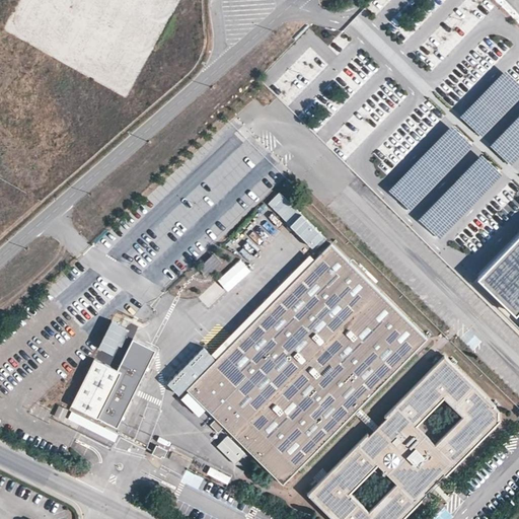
[(463,117),(484,137),(518,100),(518,80),(509,70),(463,117)]
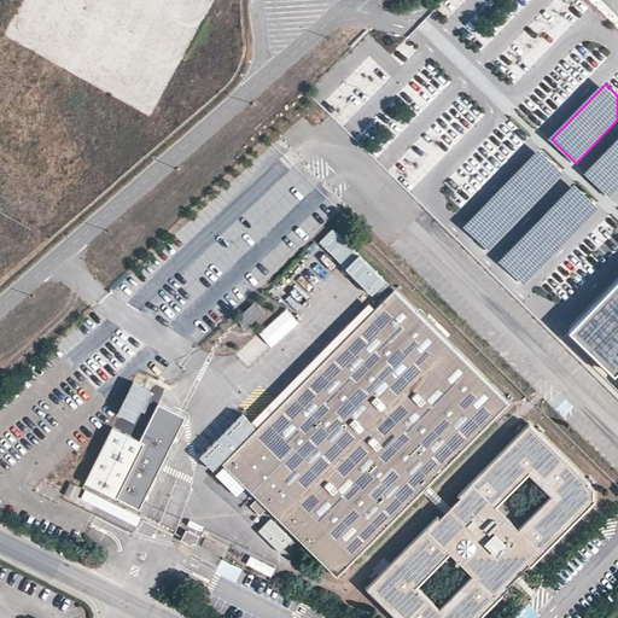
[(617,140),(587,174),(611,198),(617,190),(617,140)]
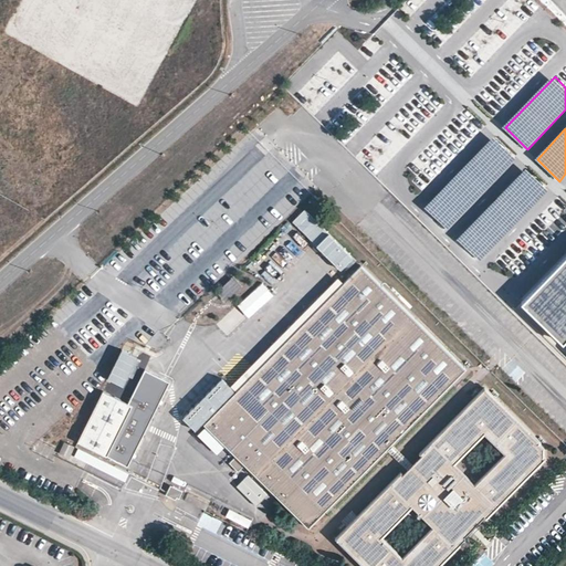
[(448,229),(517,159),(495,136),(426,207),(448,229)]
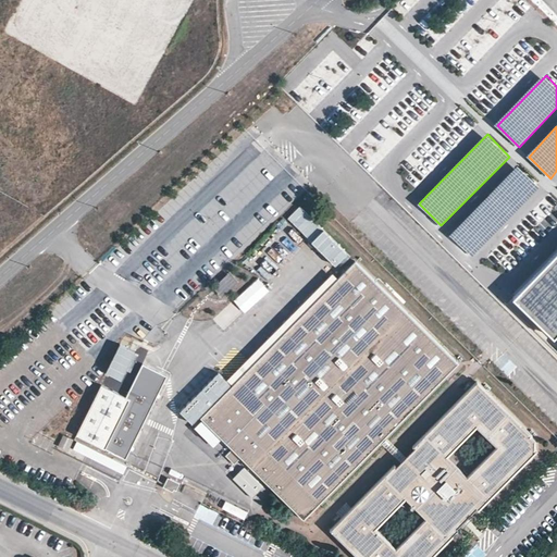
[(450,235),(473,257),(541,188),(519,165),(450,235)]
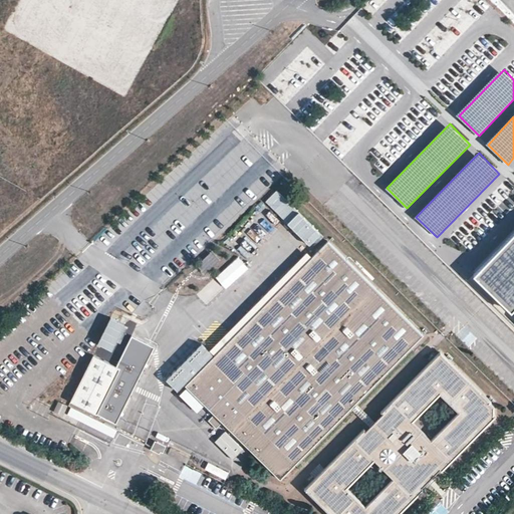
[(278,191),(266,202),(310,248),(322,237),(278,191)]
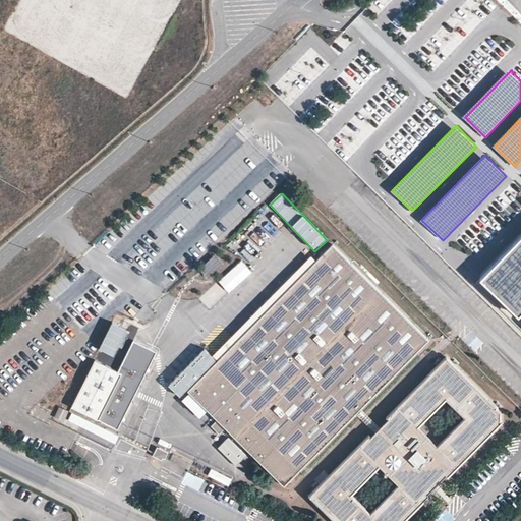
[(520,236),(480,278),(518,314),(520,310),(520,236)]
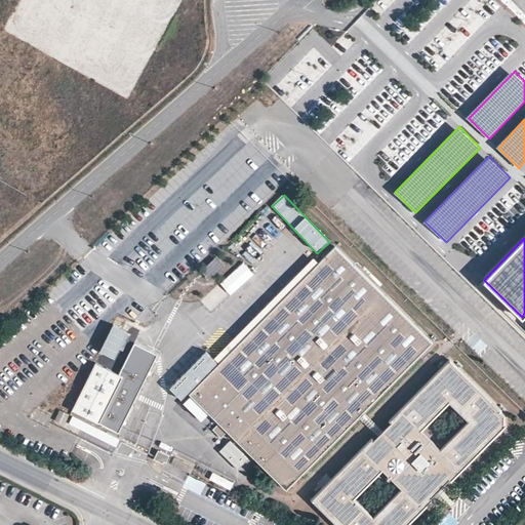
[(362,409),(421,349),(429,341),(333,245),(318,261),(294,285),(218,362),(188,393),(223,426),(285,488),(357,414),(362,409)]
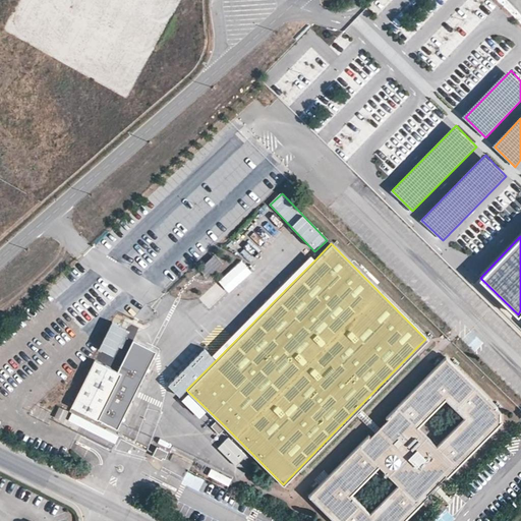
[(217,359),(292,283),(315,259),(309,253),(285,279),(211,353),(217,359)]
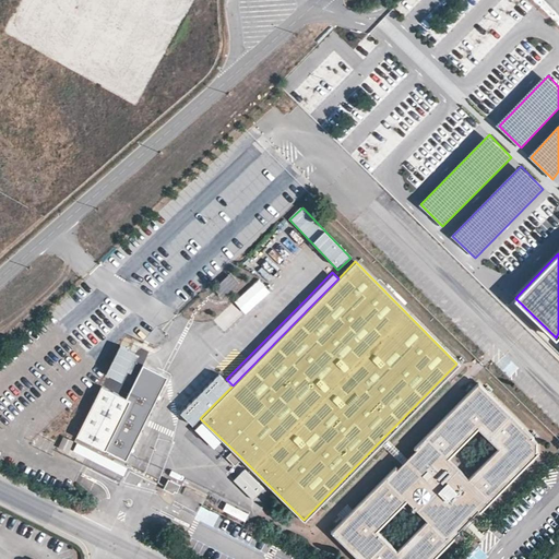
[(215,288),(224,298),(238,284),(229,274),(215,288)]
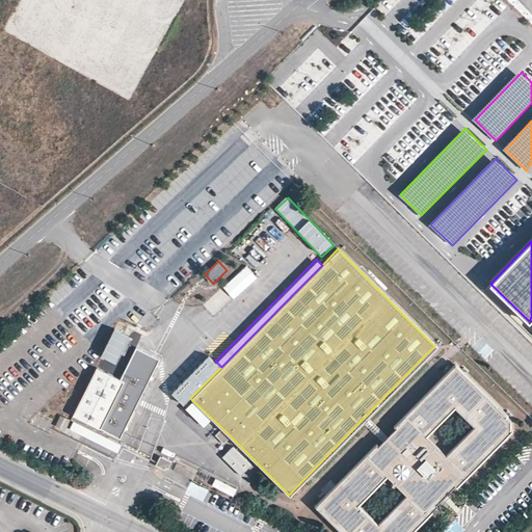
[(115,329),(101,363),(117,371),(132,338),(115,329)]
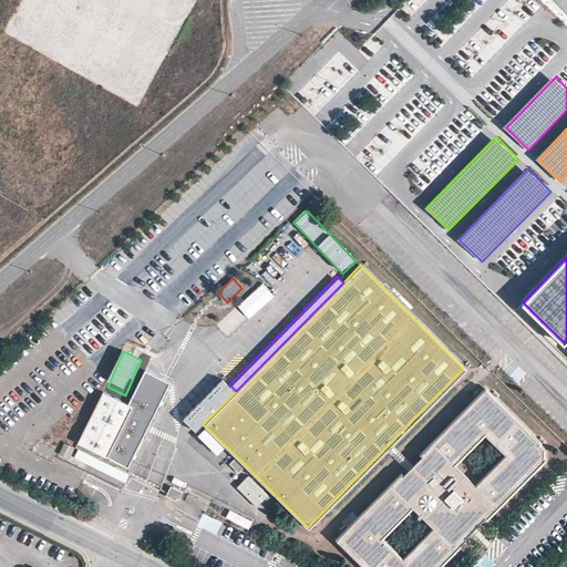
[(103,390),(78,441),(127,465),(169,381),(145,369),(129,403),(103,390)]
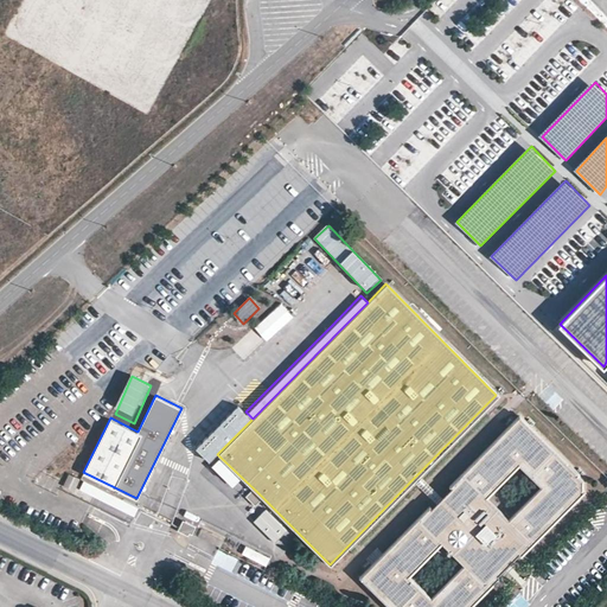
[(394,606),(461,606),(580,489),(580,478),(518,416),(441,496),(435,502),(362,575),(394,606)]
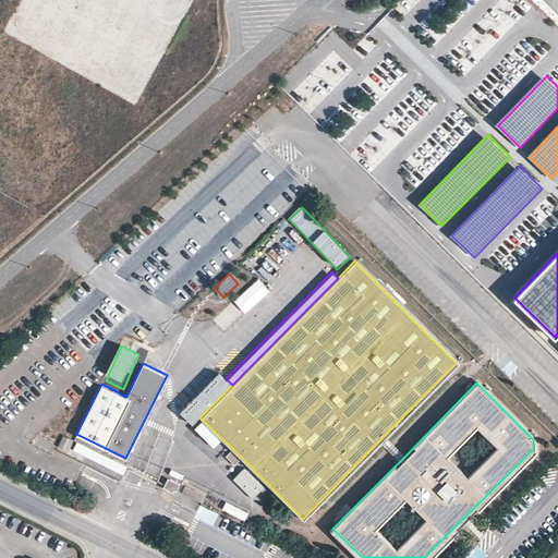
[(391,441),(388,438),(385,435),(379,440),(383,444),(386,447),(400,461),(405,456),(391,441)]
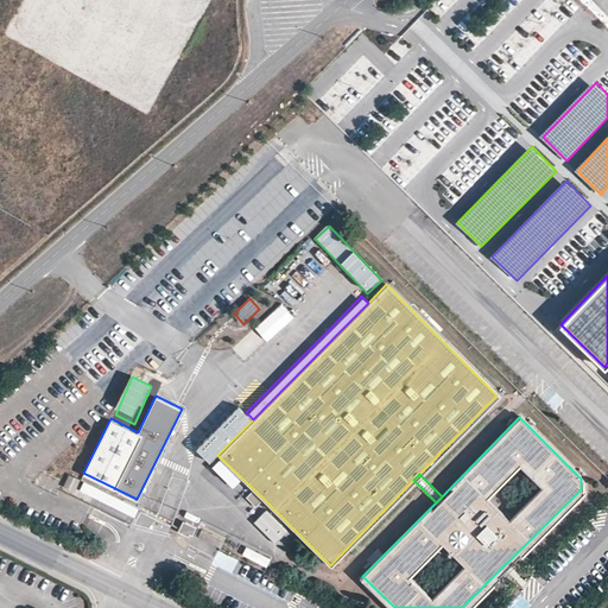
[(76,493),(81,479),(68,475),(64,489),(76,493)]
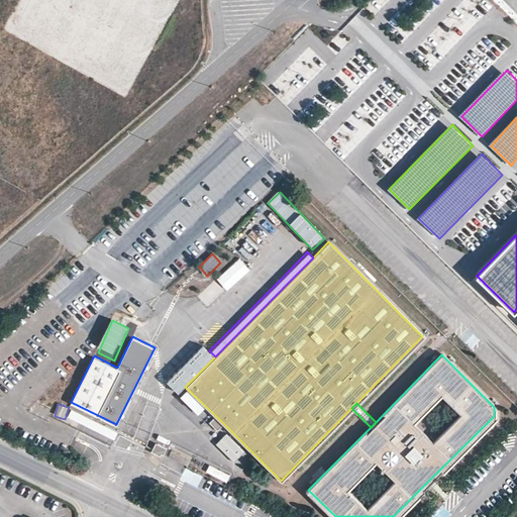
[(72,409),(68,416),(114,438),(117,431),(72,409)]
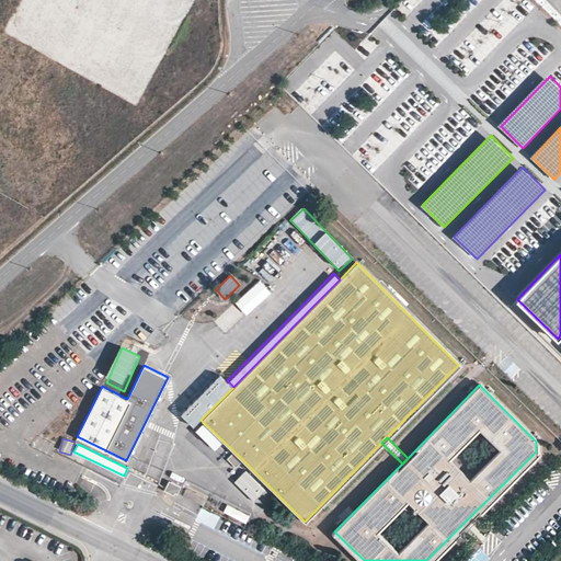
[(179,485),(168,480),(163,489),(172,493),(173,491),(176,493),(179,485)]
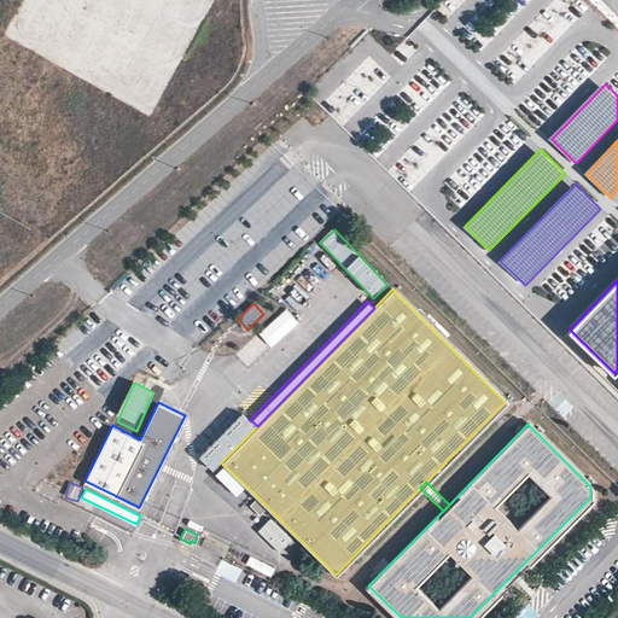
[(225,548),(203,537),(199,544),(222,555),(225,548)]
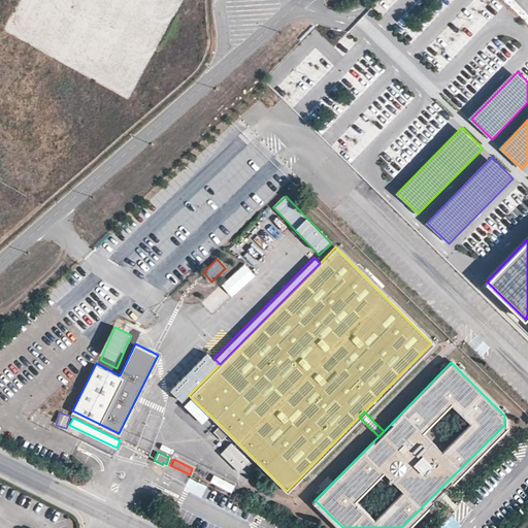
[(450,516),(437,527),(453,527),(458,524),(450,516)]
